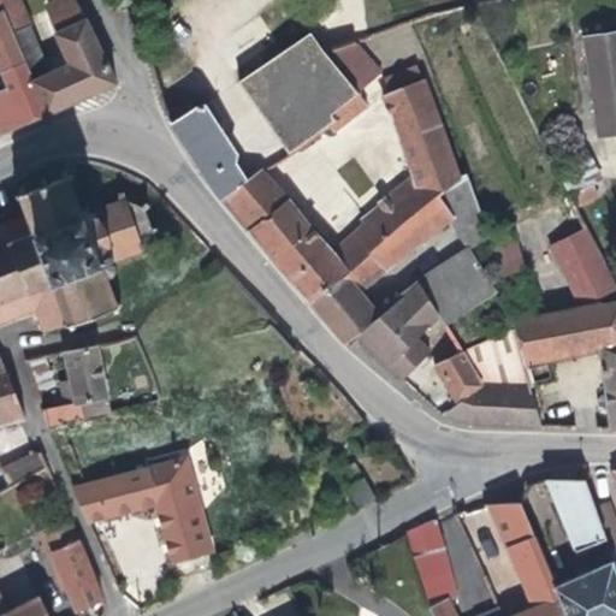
[(0,0),(5,11),(15,34),(29,27),(17,0),(0,0)]
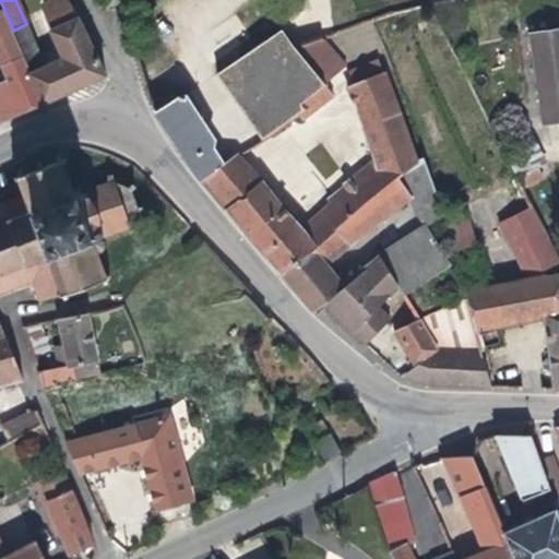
[(80,19),(70,0),(51,0),(44,3),(55,27),(49,30),(62,59),(45,68),(31,74),(43,105),(106,74),(80,19)]
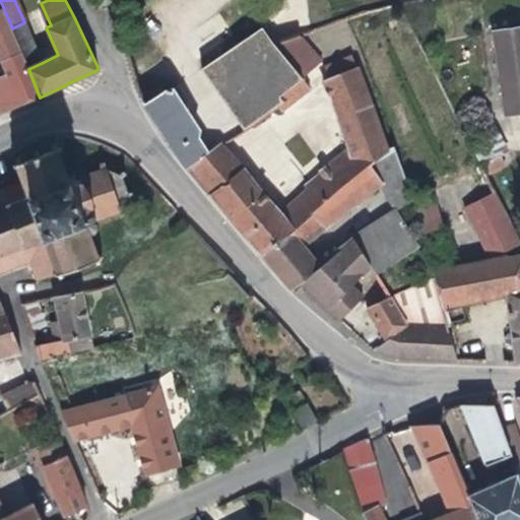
[(12,28),(4,9),(0,10),(0,43),(15,37),(12,28)]
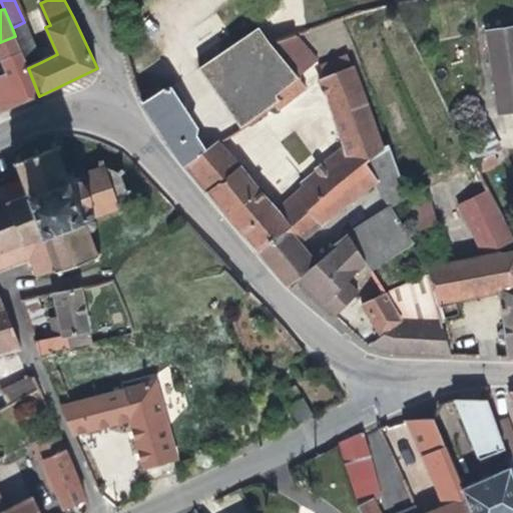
[(41,62),(24,22),(12,28),(15,36),(28,68),(41,62)]
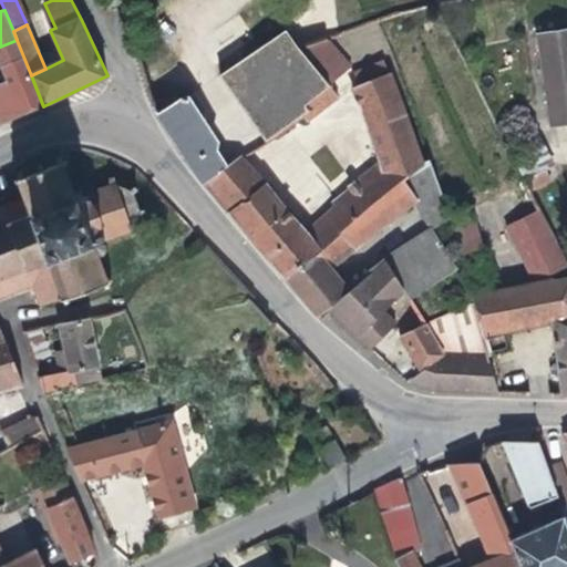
[(566,123),(566,27),(532,32),(547,127),(566,123)]
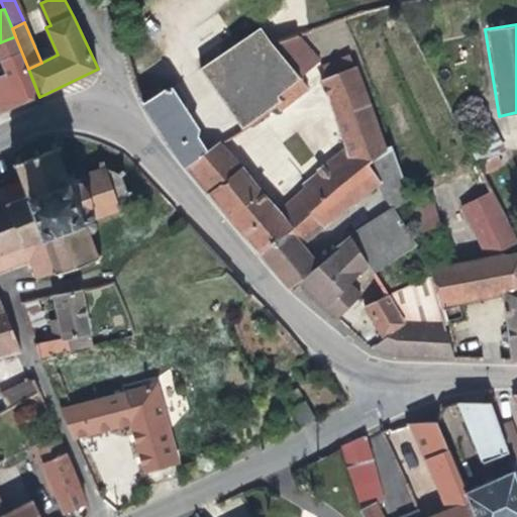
[(298,79),(271,44),(259,27),(200,67),(242,131),(275,107),(284,100),(280,96),(298,79)]
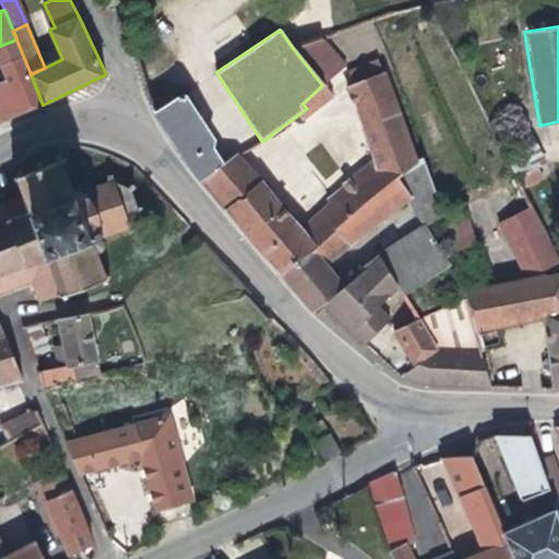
[(355,81),(319,38),(293,48),(322,85),(302,104),(307,108),(297,116),(302,121),(330,93),(344,87),(343,85),(355,81)]
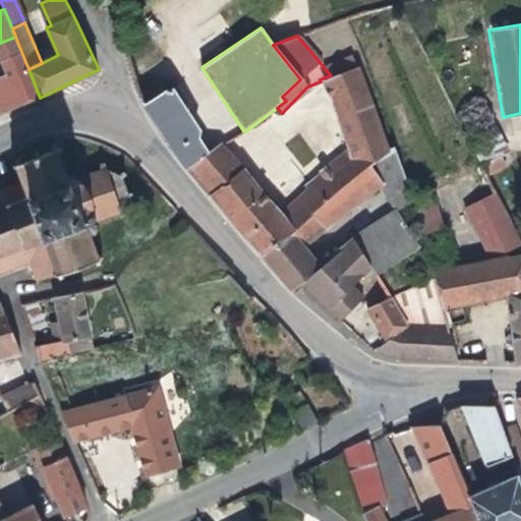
[(22,106),(40,98),(29,69),(15,37),(0,43),(0,55),(10,79),(22,106)]
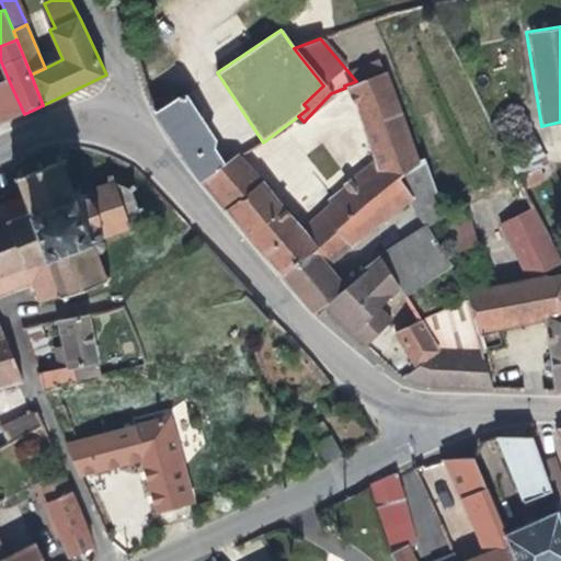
[(380,71),(356,81),(344,86),(345,88),(354,104),(374,159),(336,192),(340,196),(316,217),(317,218),(304,229),(260,181),(227,209),(283,275),(357,210),(396,178),(403,171),(413,162),(412,160),(380,71)]
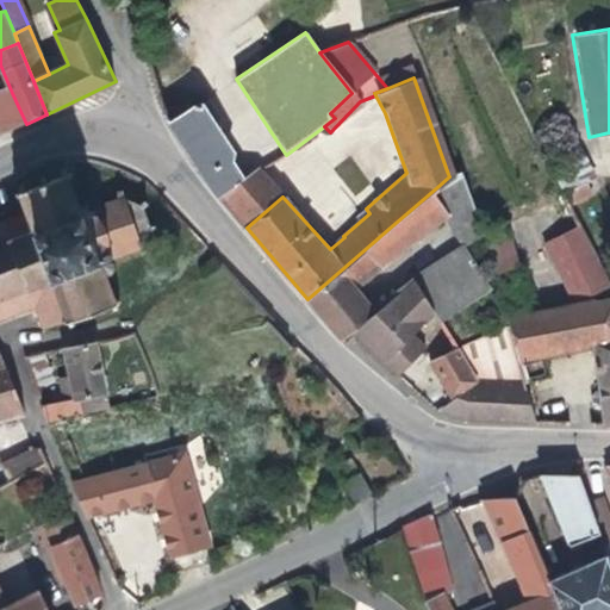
[(0,126),(4,135),(26,124),(12,93),(0,98),(0,126)]
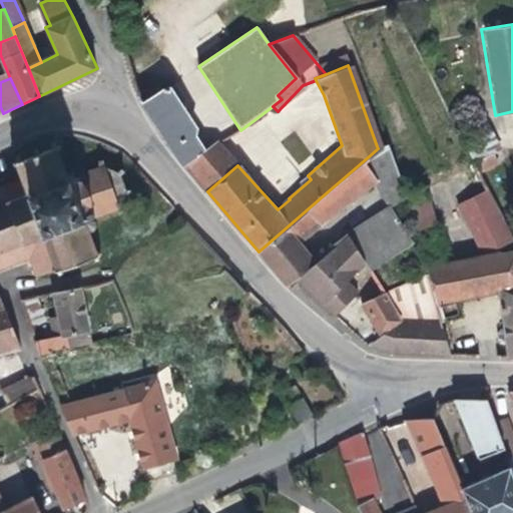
[(167,86),(144,103),(185,165),(204,150),(191,133),(196,129),(167,86)]
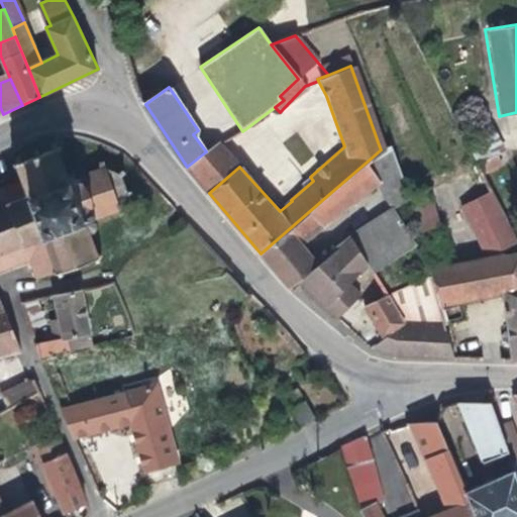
[(0,270),(8,268),(29,260),(37,279),(53,274),(53,276),(59,274),(60,277),(64,275),(63,272),(76,267),(77,270),(81,268),(81,265),(94,260),(95,263),(101,261),(99,257),(104,255),(102,251),(97,252),(91,236),(96,234),(97,227),(95,220),(117,211),(120,216),(123,213),(121,209),(127,195),(132,196),(132,191),(126,191),(121,177),(126,174),(124,172),(122,171),(118,173),(107,167),(106,163),(101,163),(102,169),(80,178),(69,172),(61,150),(66,149),(64,144),(60,145),(58,142),(53,144),(54,147),(41,152),(40,149),(35,150),(37,153),(23,160),(21,156),(17,157),(18,162),(15,163),(16,168),(21,167),(25,180),(0,190),(0,270)]
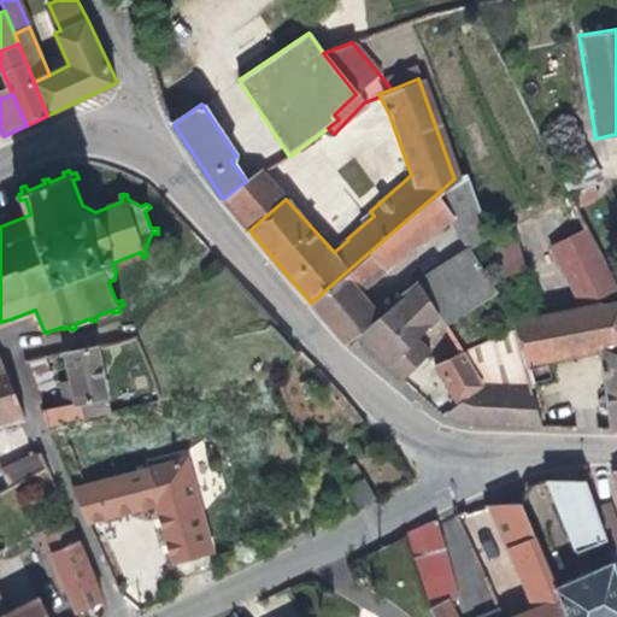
[(246,181),(223,199),(250,230),(286,199),(260,170),(246,181)]
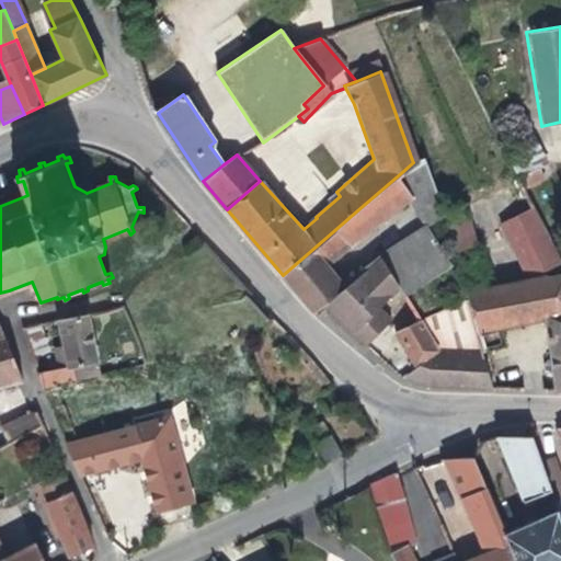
[(430,178),(422,158),(412,160),(413,162),(403,171),(415,190),(430,178)]
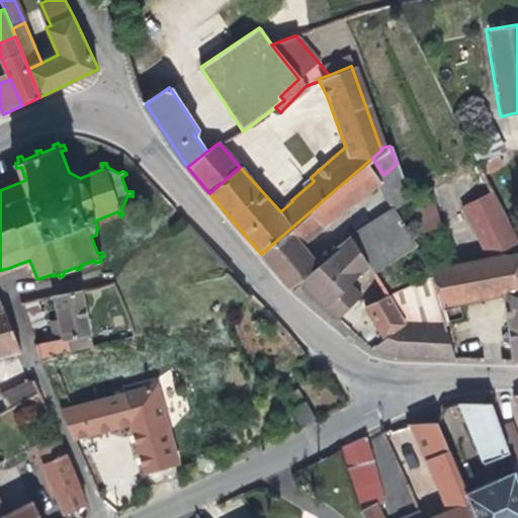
[(494,156),(473,166),(479,174),(498,165),(494,156)]
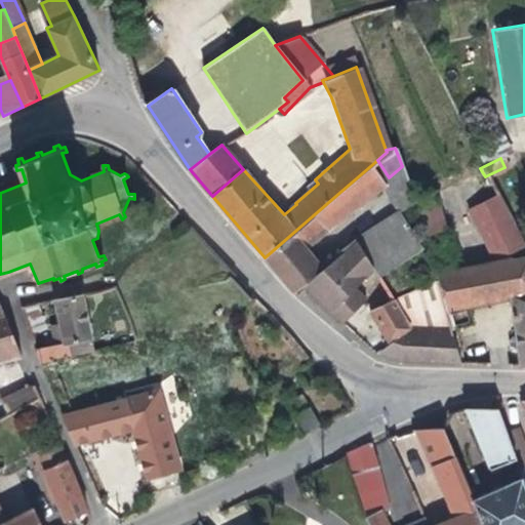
[(334,197),(265,257),(292,289),(303,281),(318,268),(307,248),(327,226),(384,185),(370,166),(334,197)]
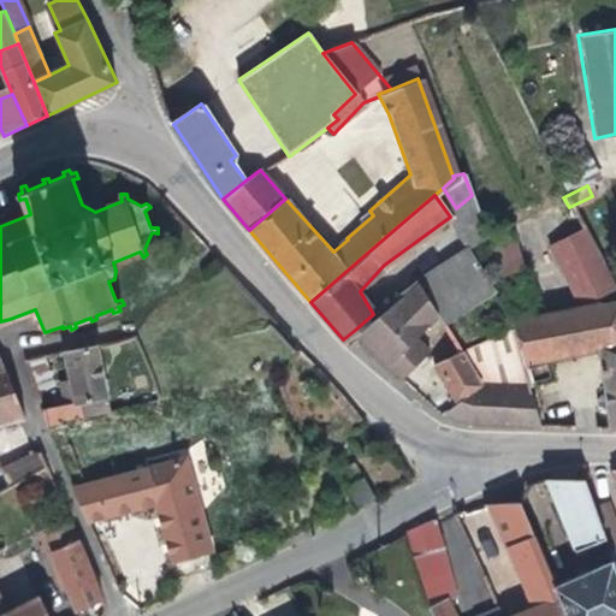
[(569,207),(563,197),(551,203),(567,237),(580,230),(569,207)]
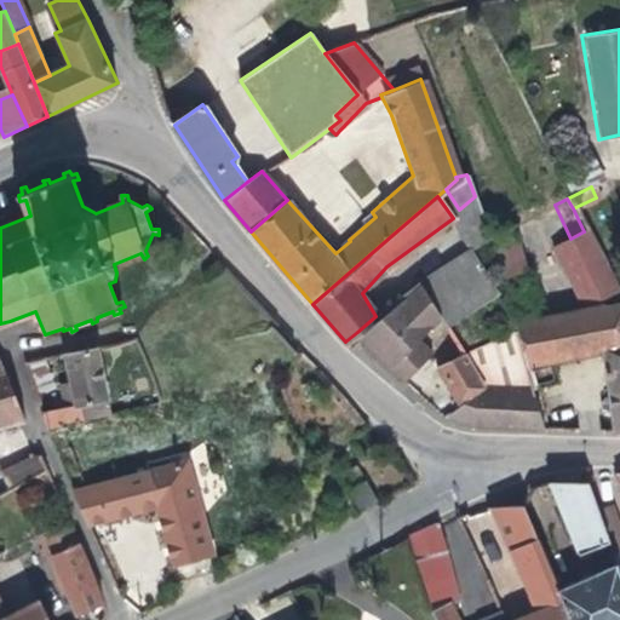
[(511,225),(488,233),(500,276),(523,270),(511,225)]
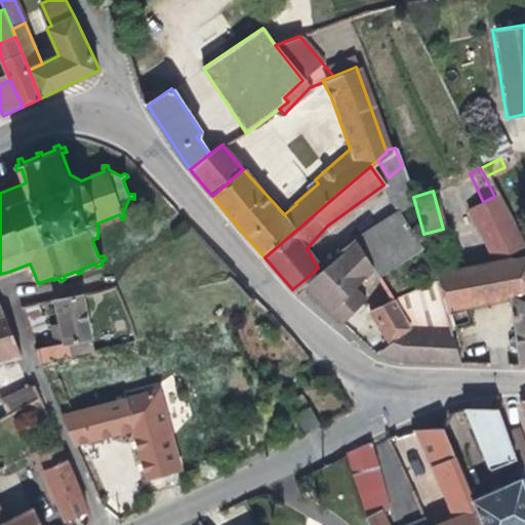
[(494,196),(483,202),(463,212),(475,236),(477,235),(507,218),(494,196)]
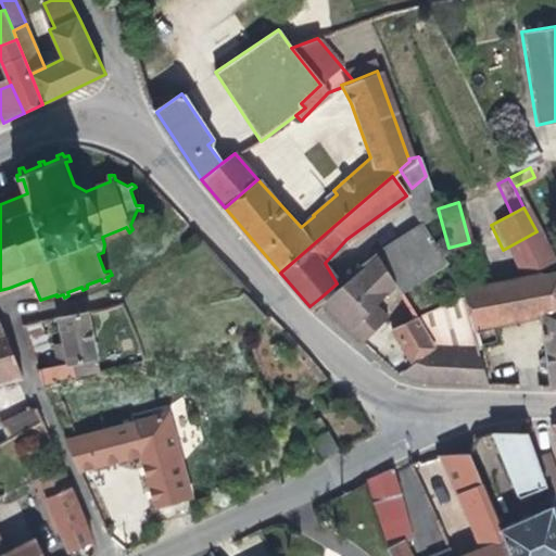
[(420,222),(375,251),(394,283),(399,290),(445,261),(420,222)]
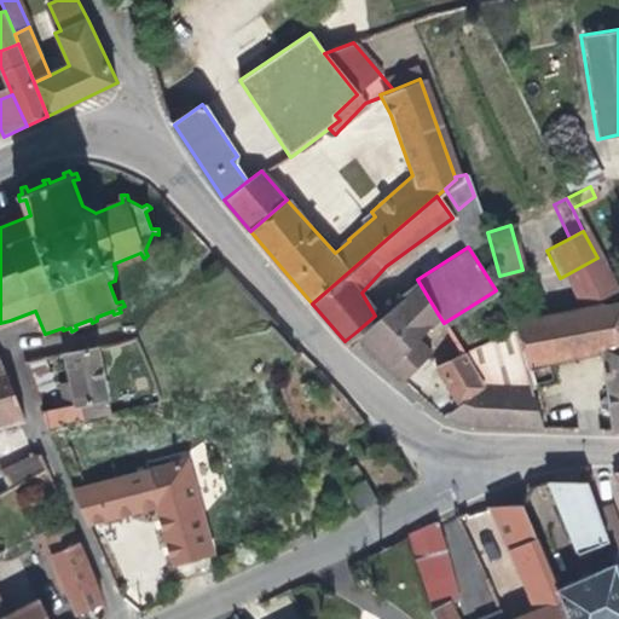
[(618,300),(597,258),(562,277),(579,311),(618,302),(618,300)]
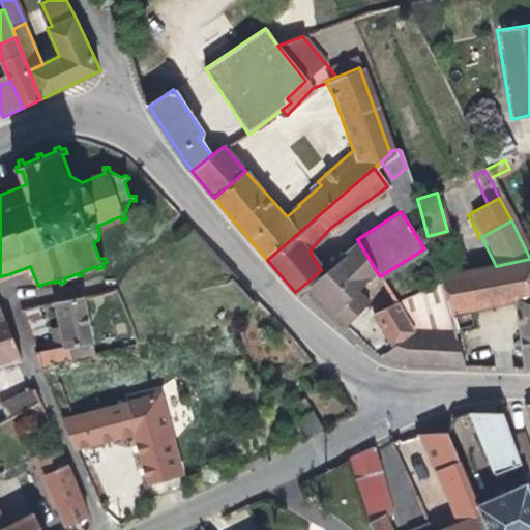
[(357,239),(335,258),(357,285),(376,270),(357,239)]
